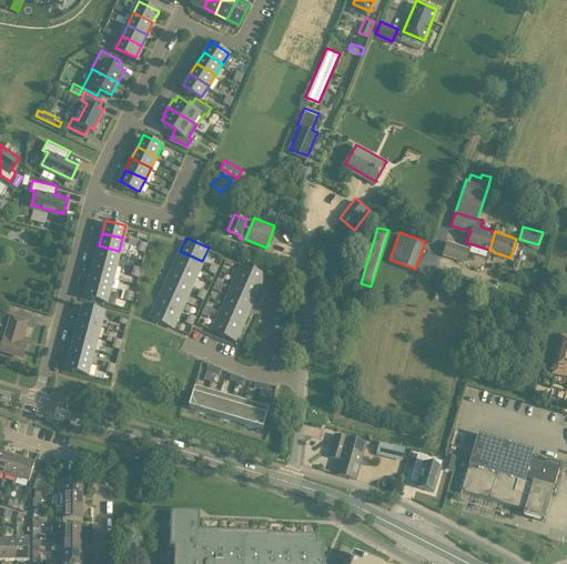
[(456,258),(466,261),(471,247),(461,243),(456,258)]
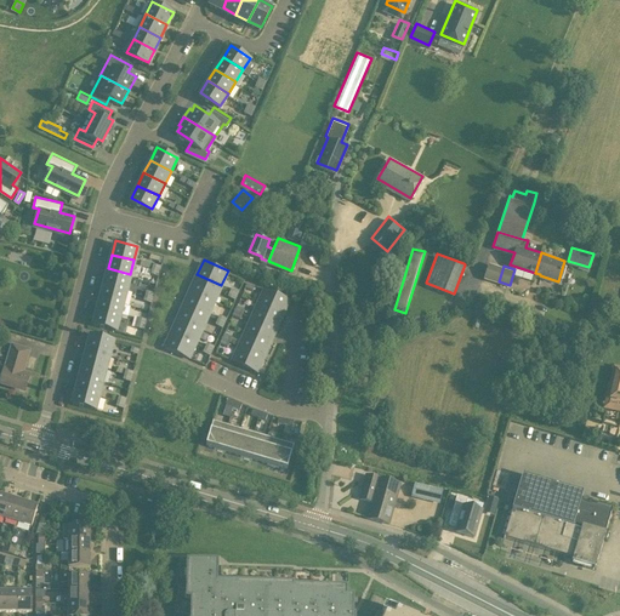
[(130,274),(108,268),(104,281),(126,287),(130,274)]
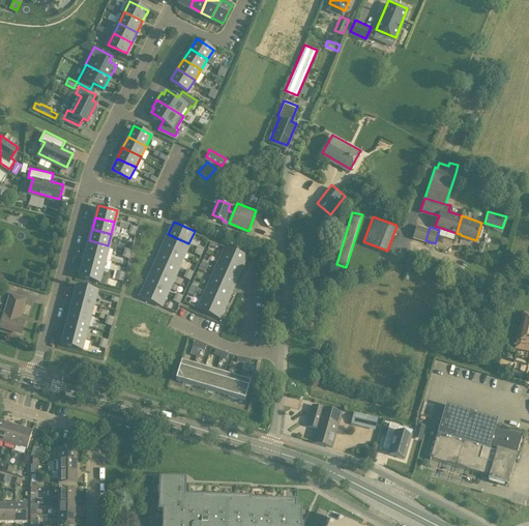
[(188,243),(168,234),(163,245),(183,255),(188,243)]
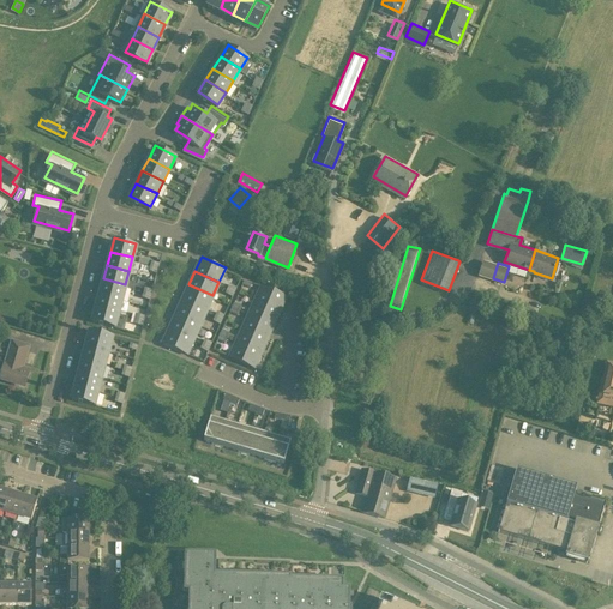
[(125,284),(103,278),(100,291),(122,297),(125,284)]
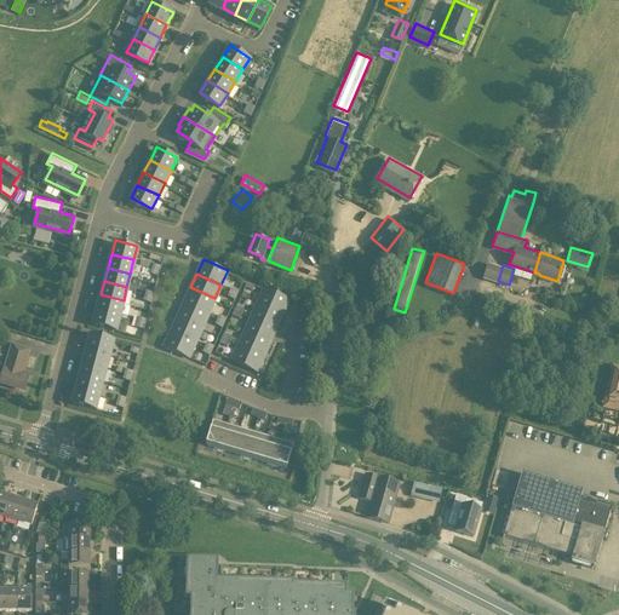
[(288,297),(264,286),(258,300),(282,311),(288,297)]
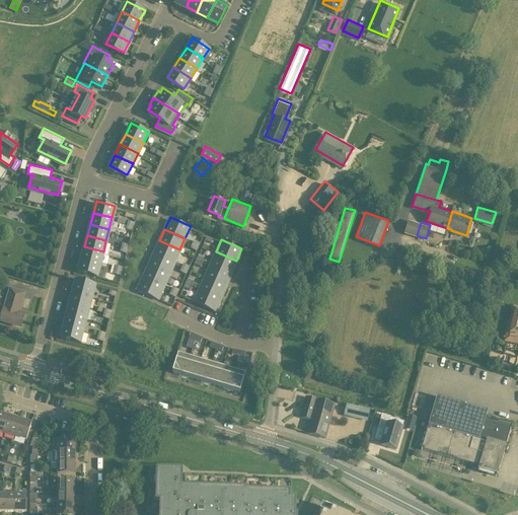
[(179,249),(159,240),(154,252),(174,262),(179,249)]
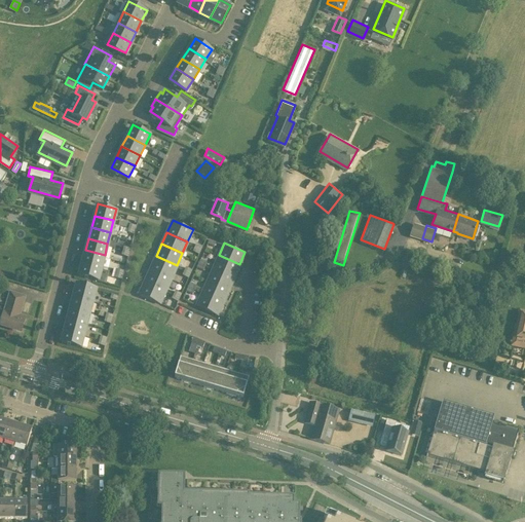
[(417,251),(407,249),(404,257),(414,260),(417,251)]
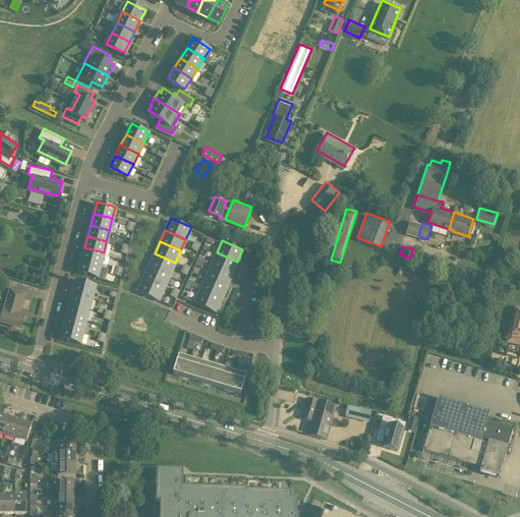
[(104,252),(84,247),(81,260),(101,264),(104,252)]
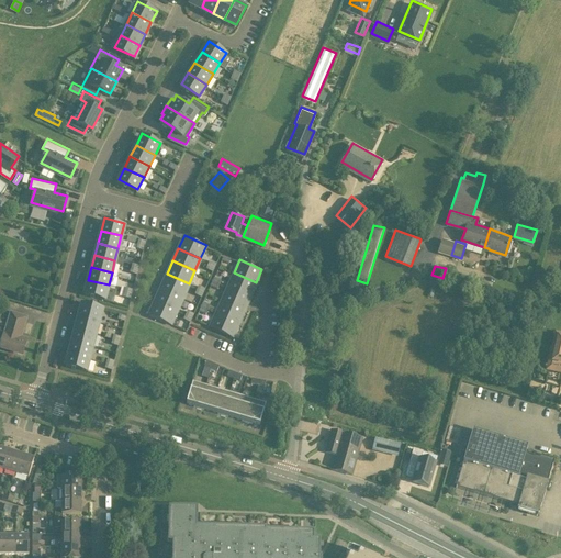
[(256,282),(234,272),(228,286),(250,296),(256,282)]
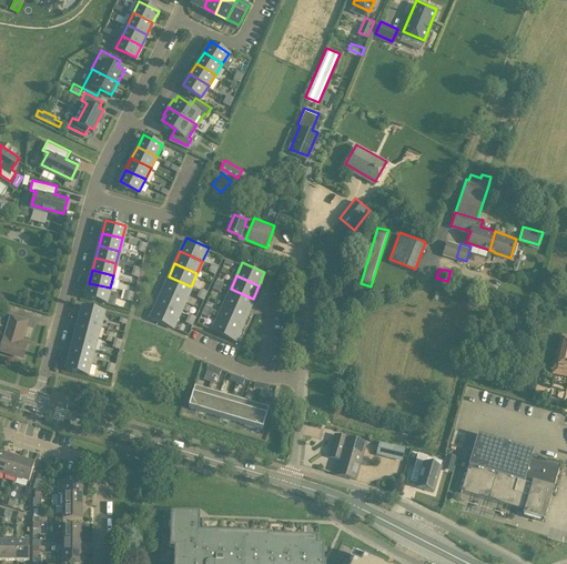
[(191,286),(169,277),(163,289),(185,299),(191,286)]
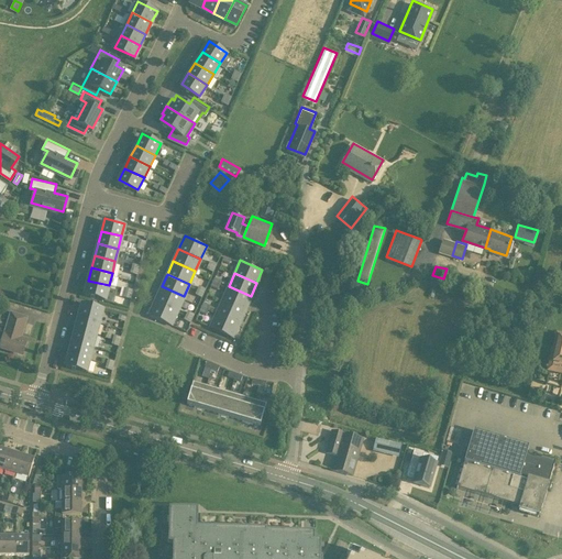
[(109,285),(88,281),(85,293),(106,298),(109,285)]
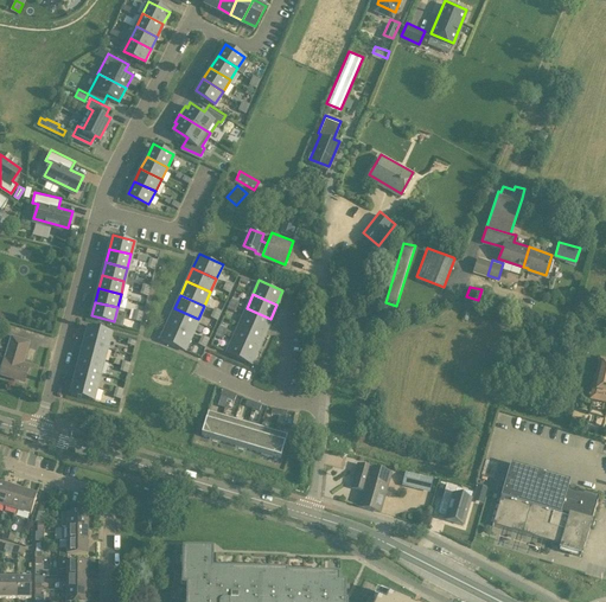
[(198,319),(174,308),(168,322),(192,333),(198,319)]
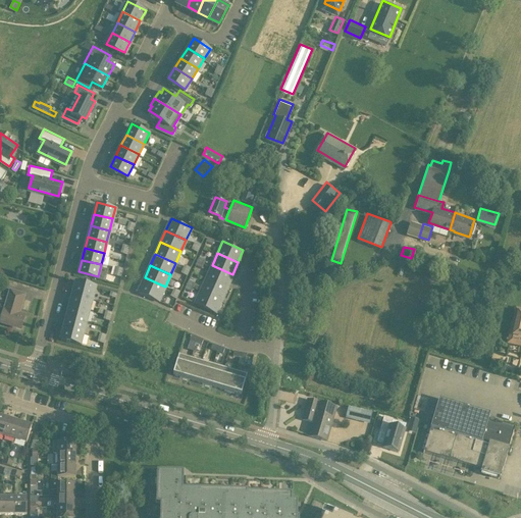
[(232,274),(212,265),(207,276),(227,286),(232,274)]
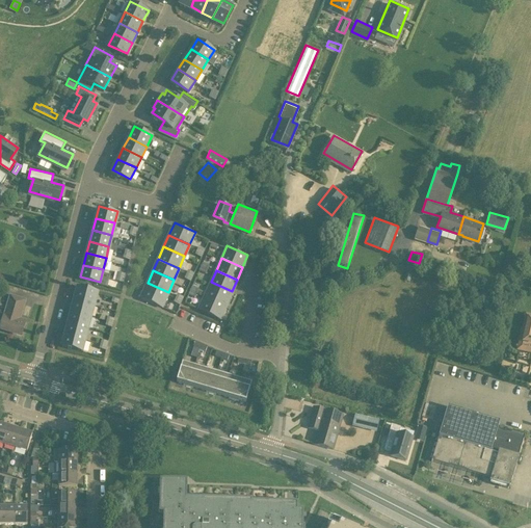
[(232,291),(211,282),(205,294),(227,304),(232,291)]
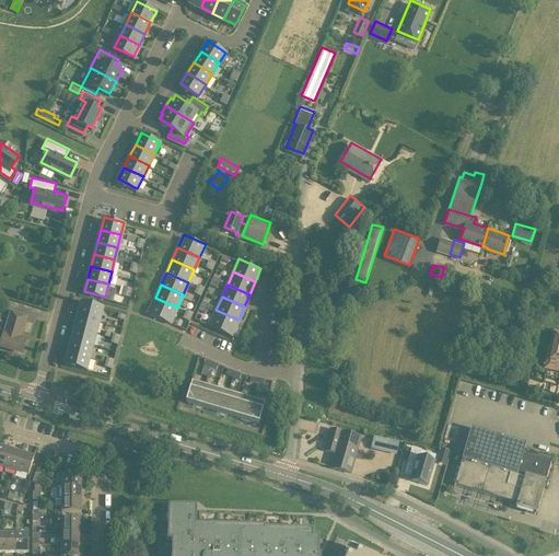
[(177,308),(155,298),(149,311),(171,321),(177,308)]
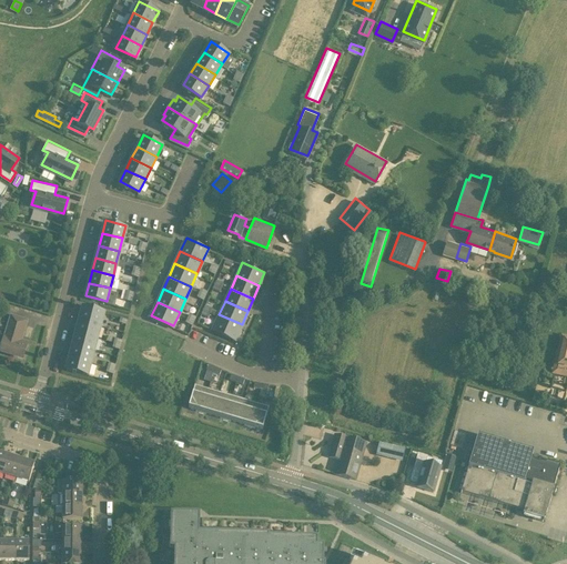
[(104,310),(83,304),(80,318),(101,323),(104,310)]
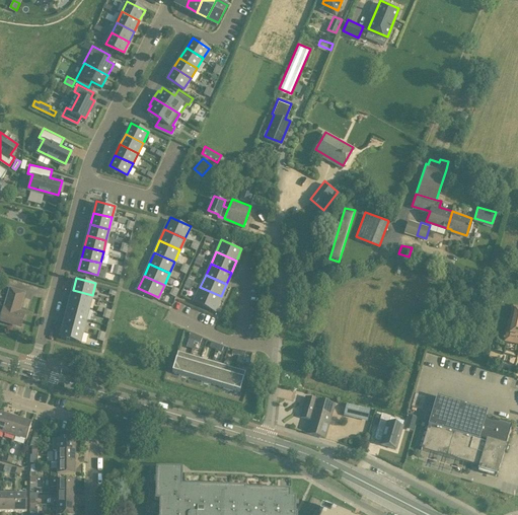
[(22,322),(25,309),(19,307),(25,290),(10,285),(1,315),(22,322)]
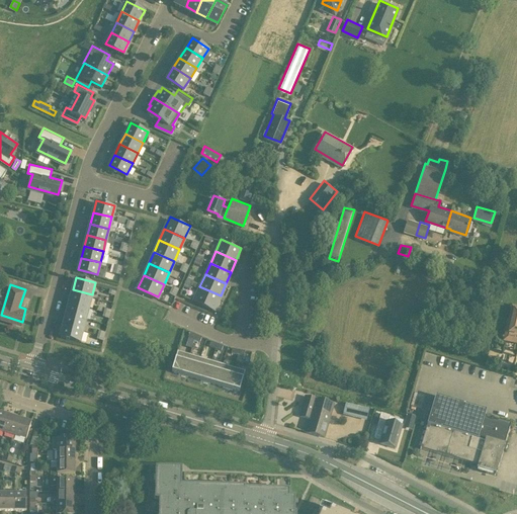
[(221,295),(199,286),(194,298),(214,308),(221,295)]
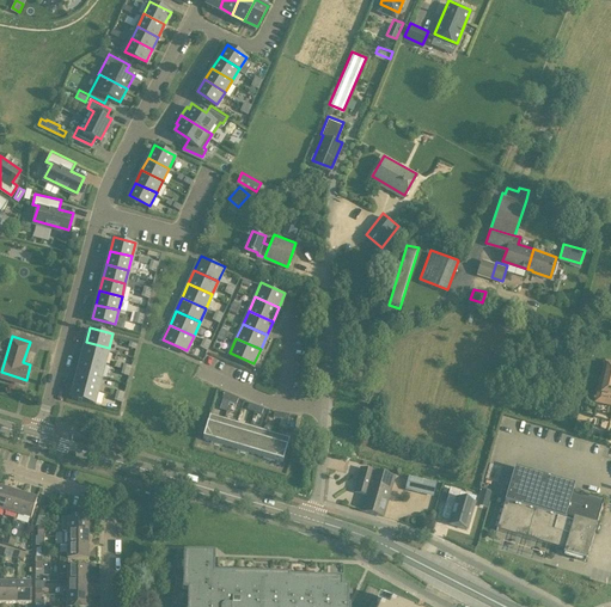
[(109,348),(86,342),(83,355),(105,361),(109,348)]
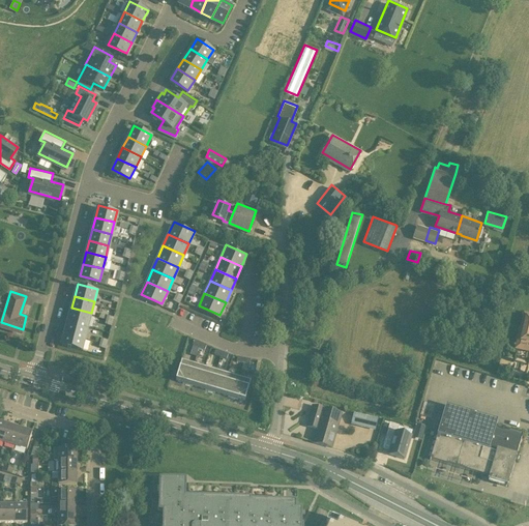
[(91,313),(71,308),(68,319),(88,324),(91,313)]
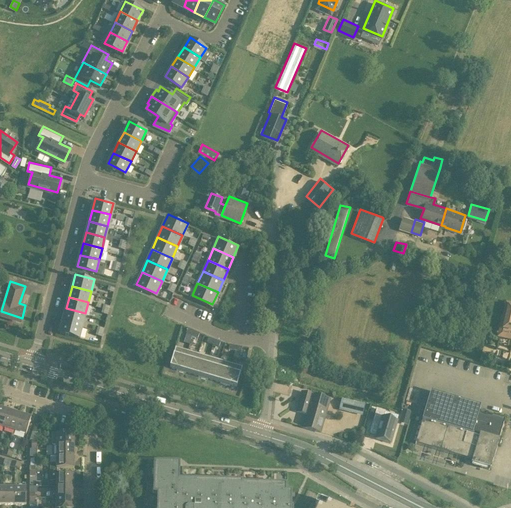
[(510,301),(507,300),(500,328),(510,330),(510,301)]
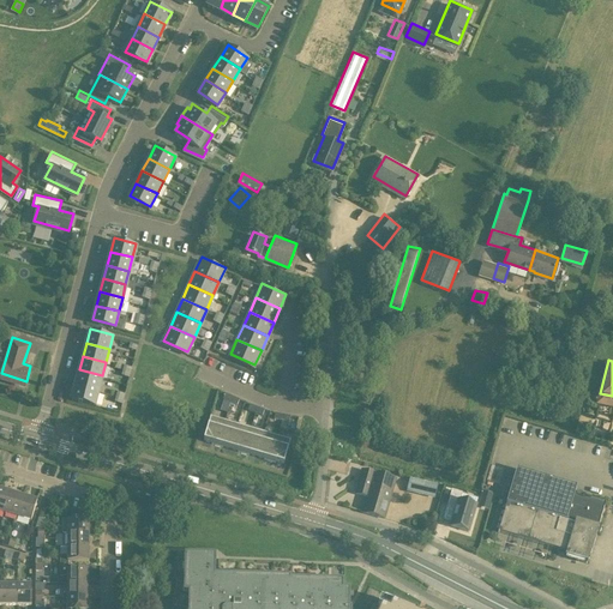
[(102,375),(79,369),(76,383),(98,389),(102,375)]
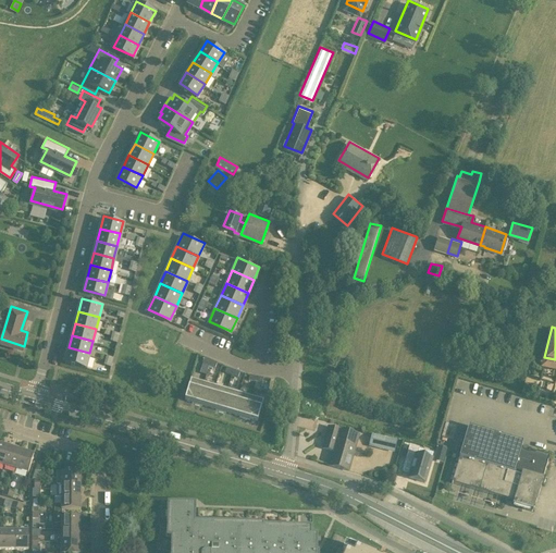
[(89,353),(69,347),(65,360),(86,365),(89,353)]
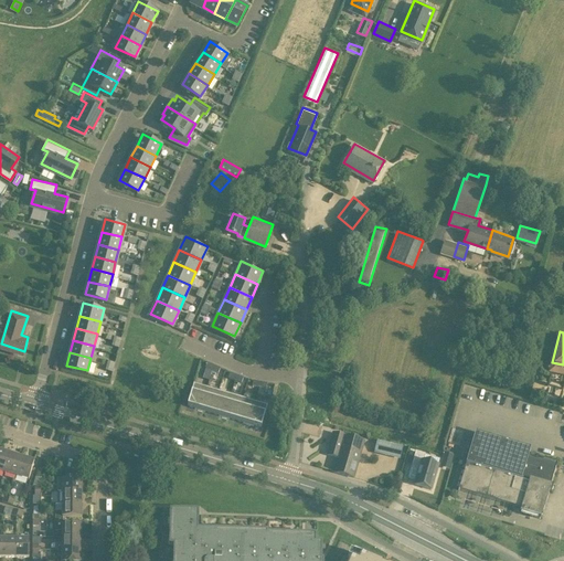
[(188,403),(201,408),(206,385),(194,382),(188,403)]
